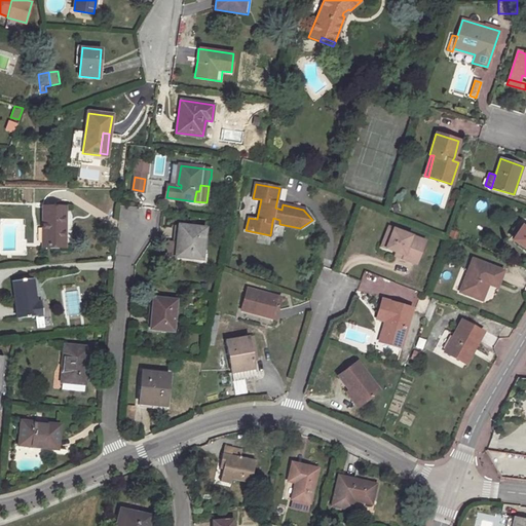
[(42,248),(65,248),(65,207),(43,207),(42,248)]
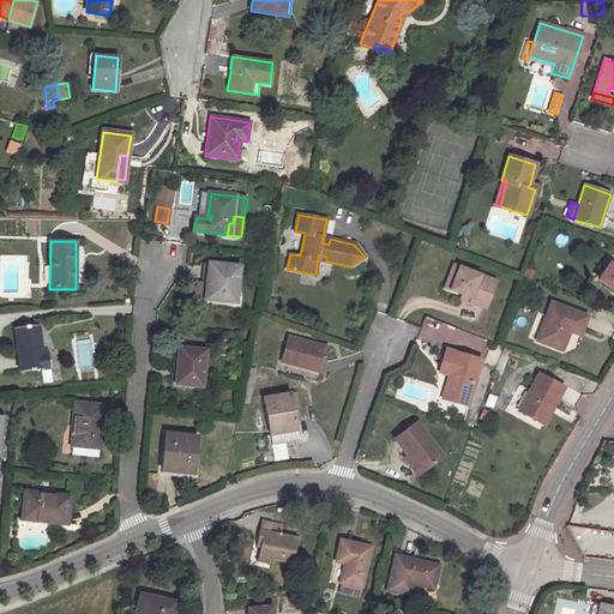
[(239,266),(209,264),(208,277),(206,283),(202,282),(197,282),(194,299),(235,302),(239,266)]
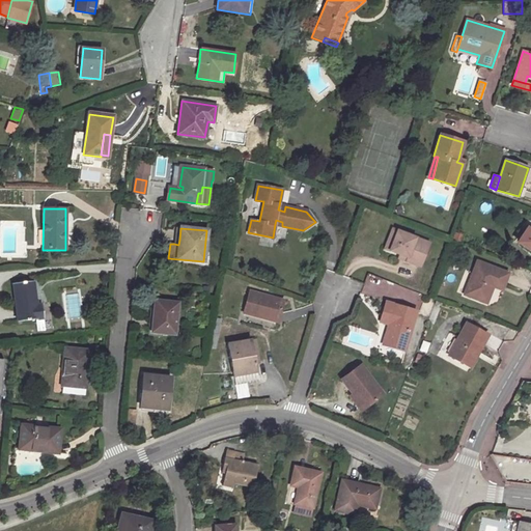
[(397,230),(392,228),(385,248),(390,250),(397,230)]
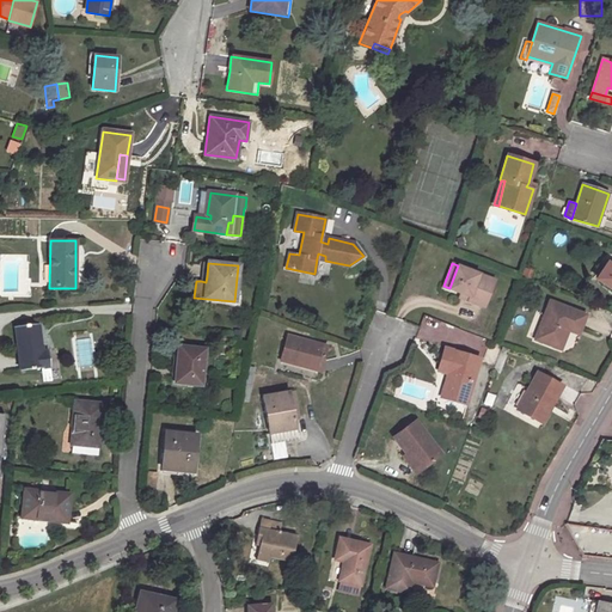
[(611,267),(607,264),(597,279),(611,288),(611,267)]
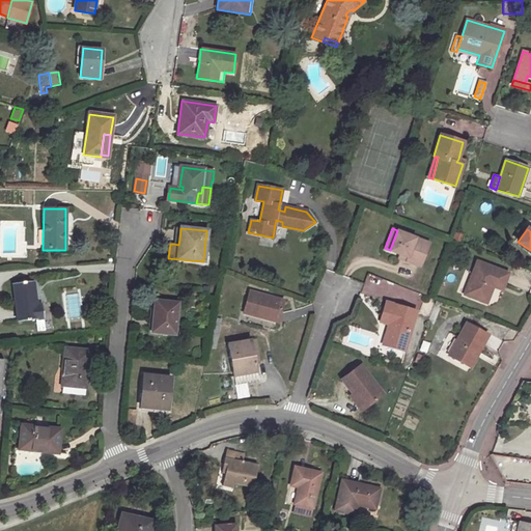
[(420,266),(429,243),(397,230),(390,250),(399,253),(408,256),(406,260),(420,266)]
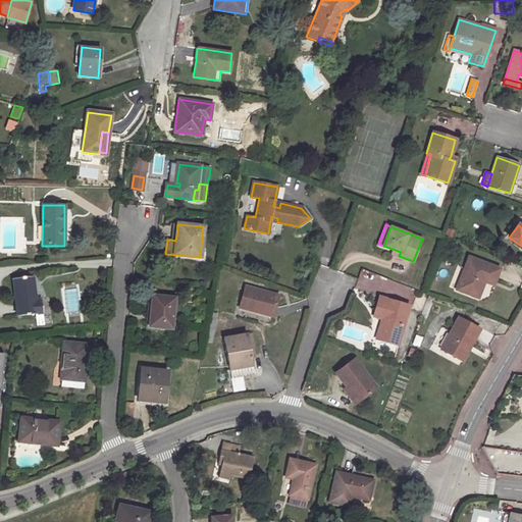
[(504,270),(473,258),(460,291),(481,300),(488,283),(490,279),(492,278),(500,280),(504,270)]
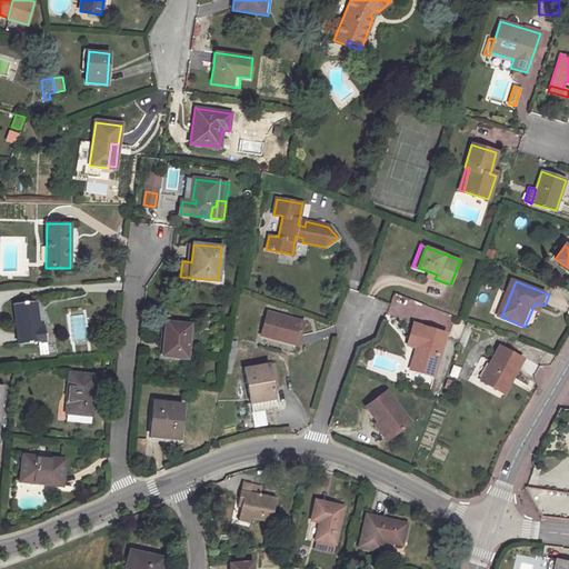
[(15,303),(19,343),(46,340),(45,327),(45,326),(38,327),(35,301),(15,303)]
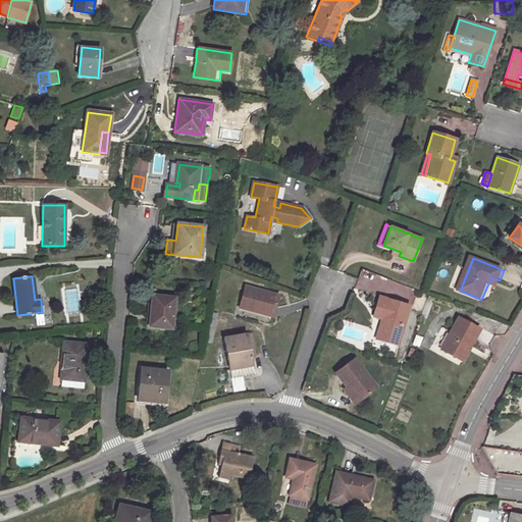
[(488,283),(497,286),(500,280),(492,278),(490,279),(488,283)]
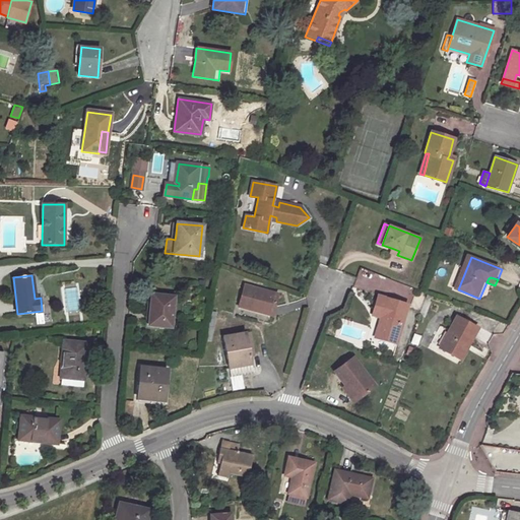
[(277,295),(245,285),(239,307),(271,315),(277,295)]
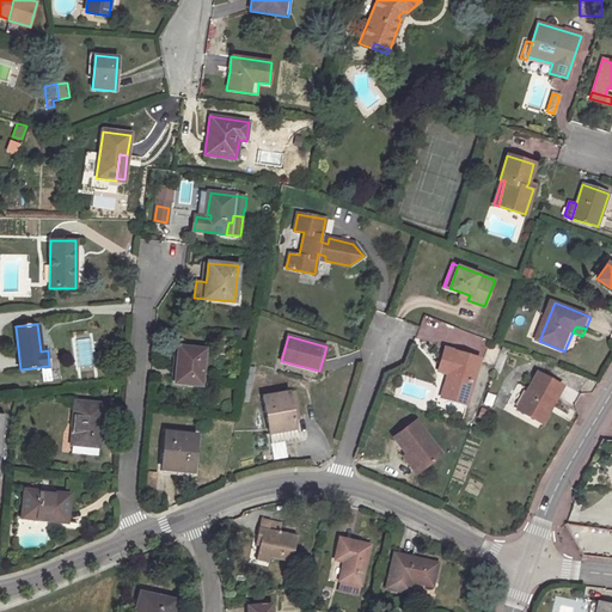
[(206,349),(179,346),(175,383),(201,385),(206,349)]
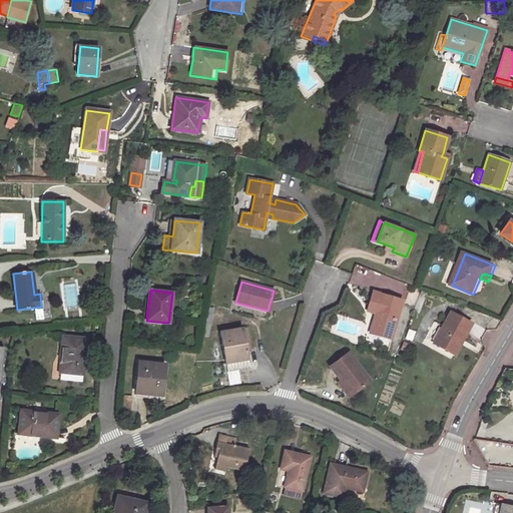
[(389,345),(402,300),(373,292),(367,311),(375,314),(378,314),(373,334),(379,336),(378,341),(389,345)]
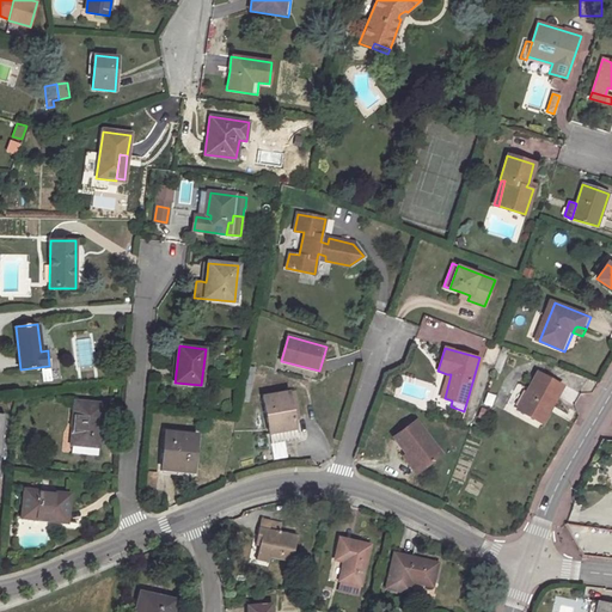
[(255,368),(248,367),(240,399),(249,401),(255,368)]
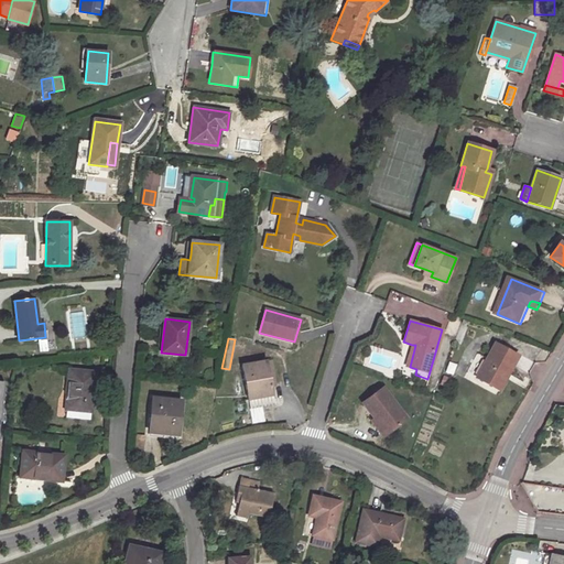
[(507,369),(510,371),(518,356),(495,344),(477,376),(496,387),(507,369)]
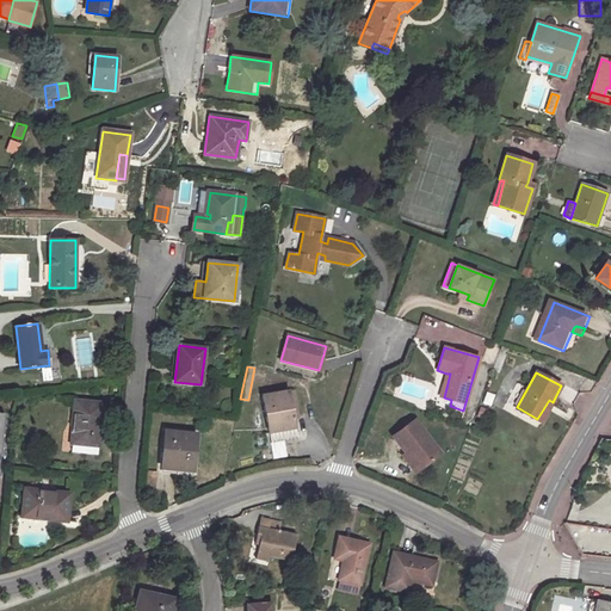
[(450,374),(446,374),(440,396),(444,397),(450,374)]
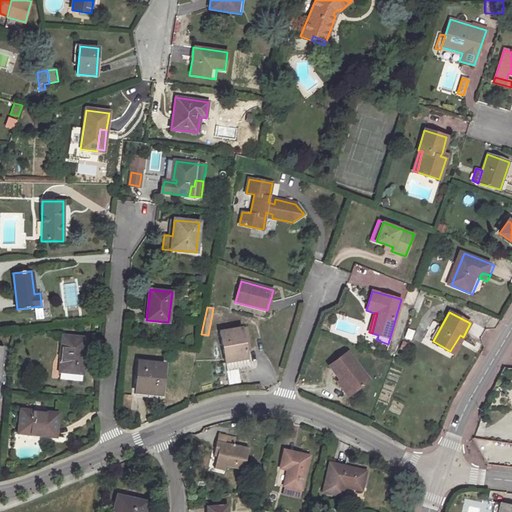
[(247,327),(242,328),(246,352),(251,351),(247,327)]
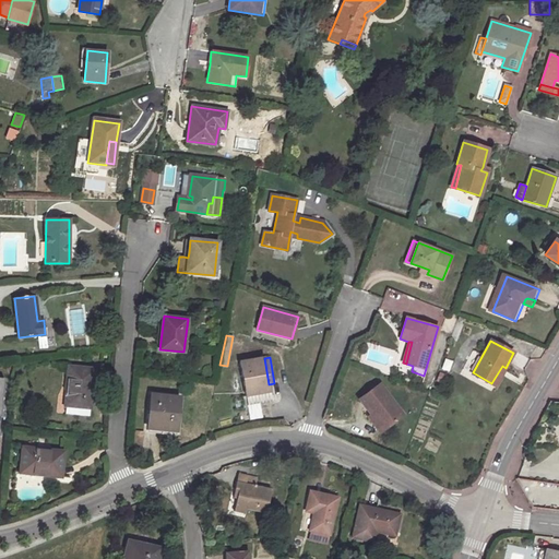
[(269,384),(264,358),(239,361),(247,405),(271,402),(269,384)]
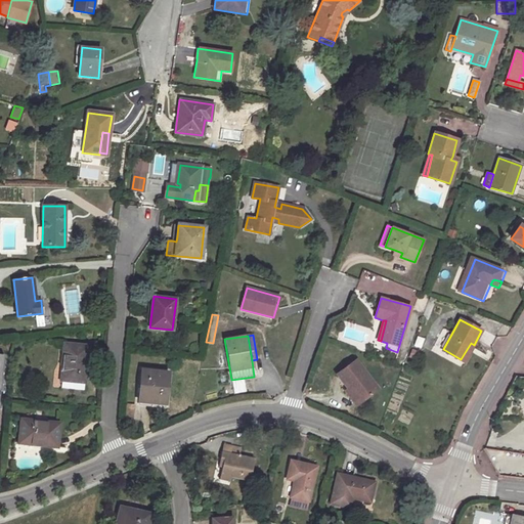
[(465,361),(474,345),(471,343),(461,359),(465,361)]
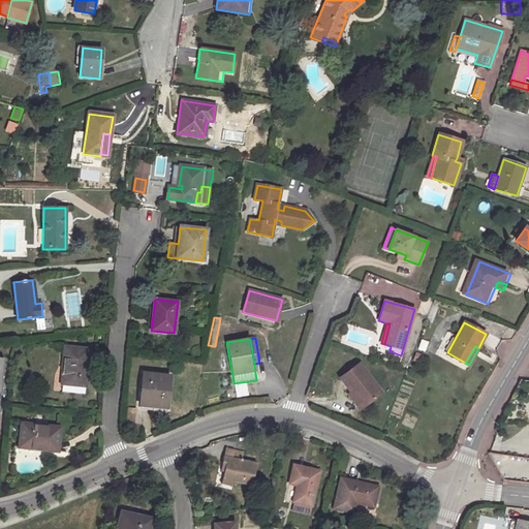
[(62,383),(86,385),(89,349),(65,347),(61,383),(62,383)]
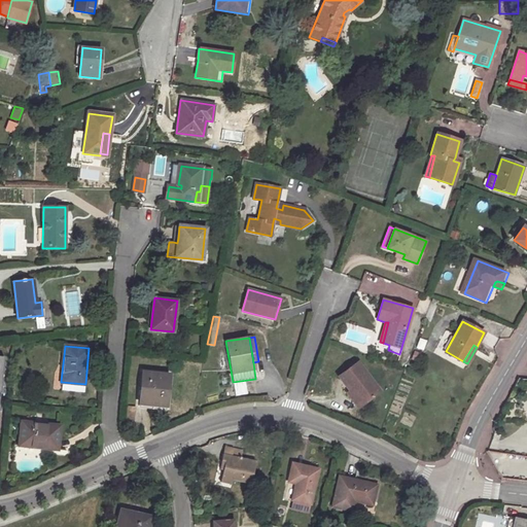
[(357,393),(364,402),(379,391),(357,362),(339,377),(343,383),(341,385),(351,398),(357,393)]
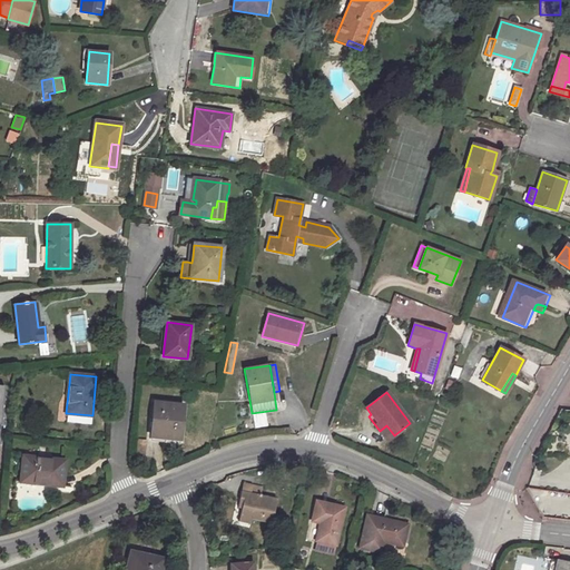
[(183,405),(154,403),(150,436),(179,440),(183,405)]
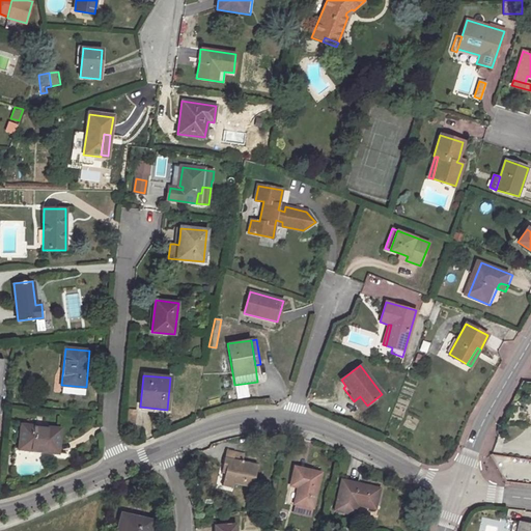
[(85,396),(86,387),(62,385),(62,393),(85,396)]
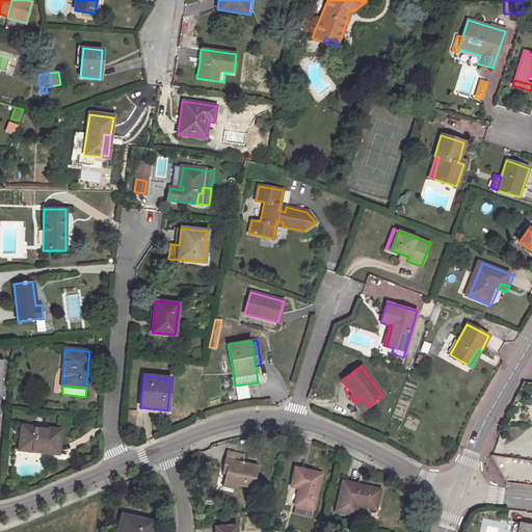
[(362,411),(368,406),(361,397),(354,402),(362,411)]
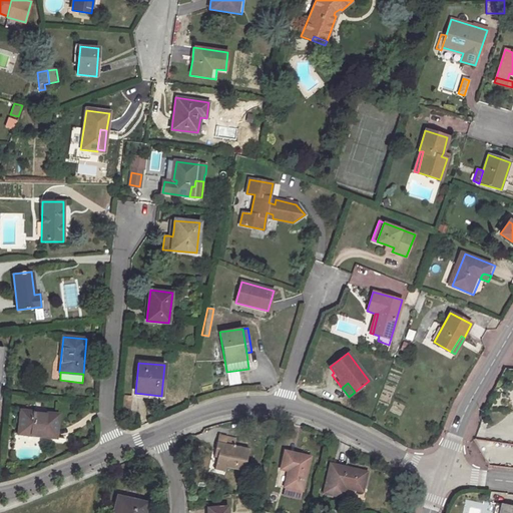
[(21,411),(18,434),(56,438),(58,415),(21,411)]
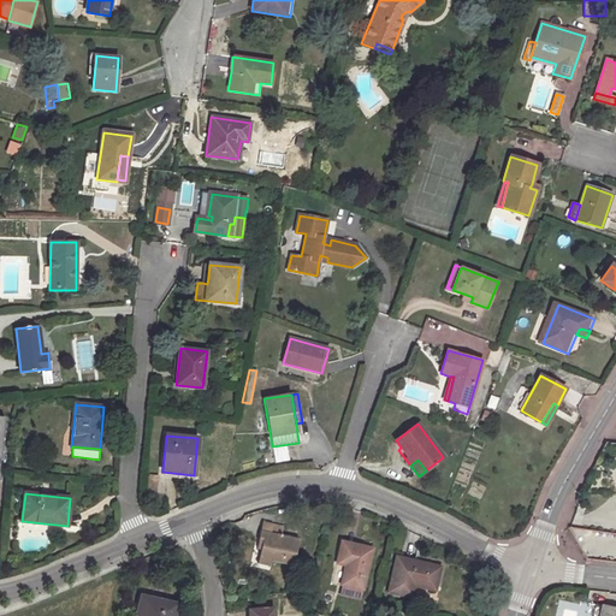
[(283,527),(262,523),(258,543),(261,543),(260,549),(259,558),(271,561),(294,566),(298,539),(282,535),(283,527)]
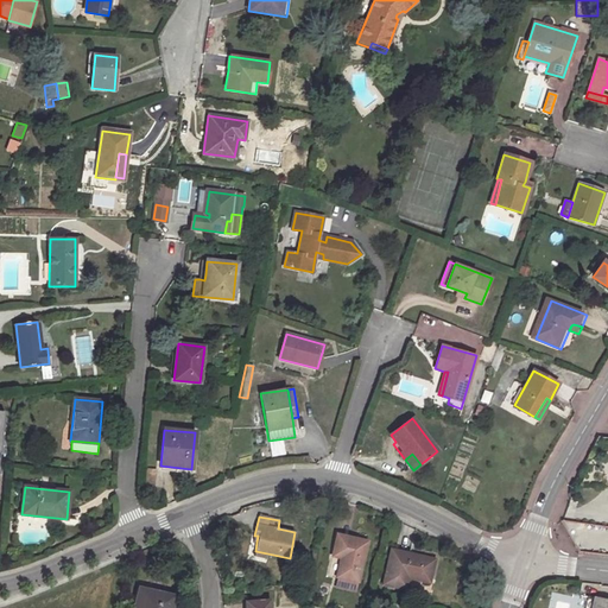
[(366,542),(336,534),(333,556),(341,558),(335,588),(355,593),(366,542)]
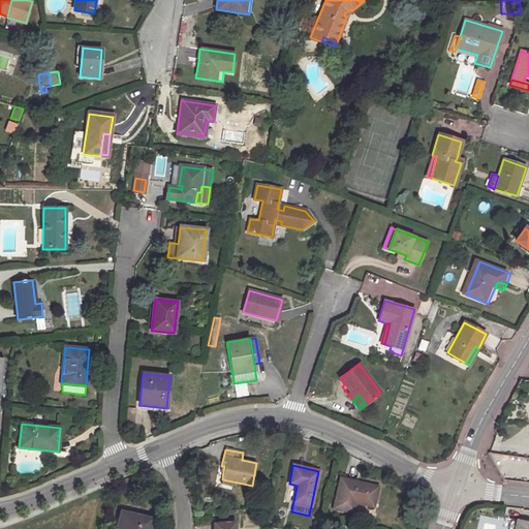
[(373,507),(377,487),(341,478),(334,508),(353,512),(356,503),(373,507)]
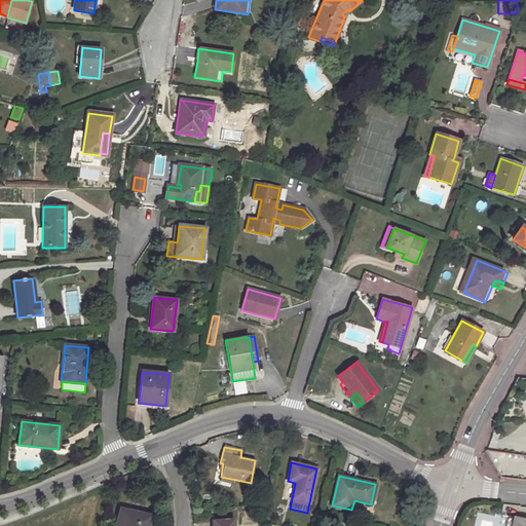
[(148,525),(151,517),(120,510),(116,525),(148,525)]
